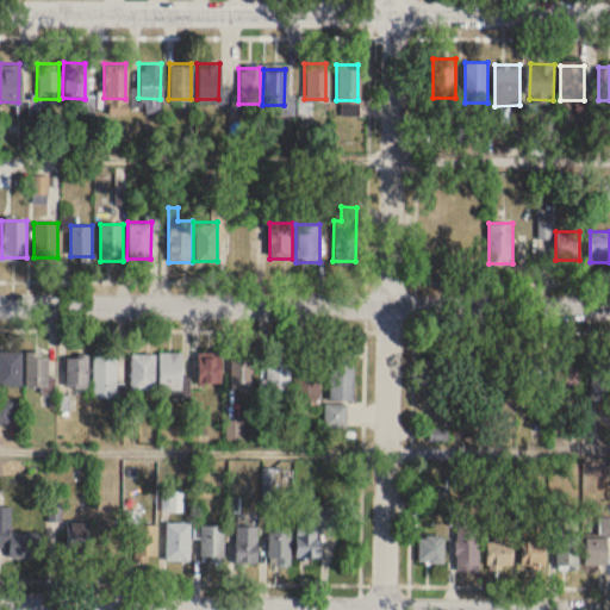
[(449,256),(449,232),(425,232),(425,256),(449,256)]
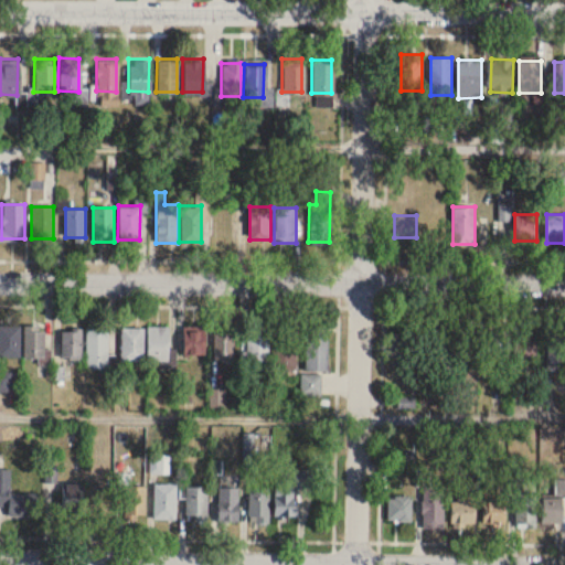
[(0,323),(18,323),(18,355),(0,355),(0,323)]
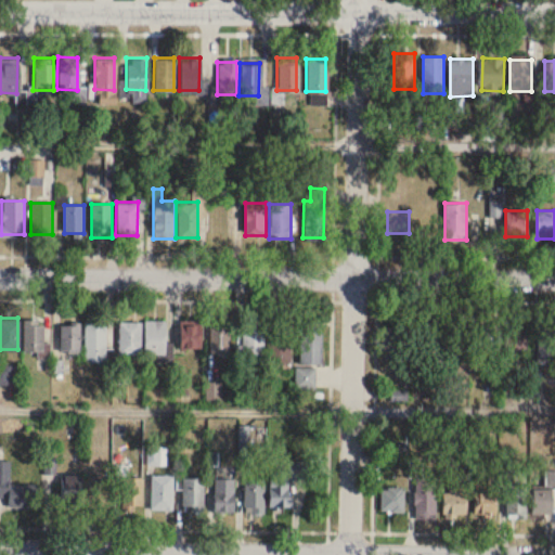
[(22,318),(36,318),(36,323),(42,323),(42,340),(49,340),(48,356),(35,356),(35,349),(22,349),(22,318)]
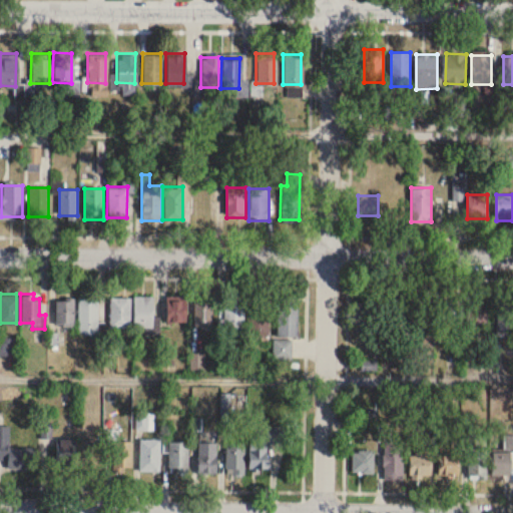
[(132,294),(151,295),(151,326),(131,326),(132,294)]
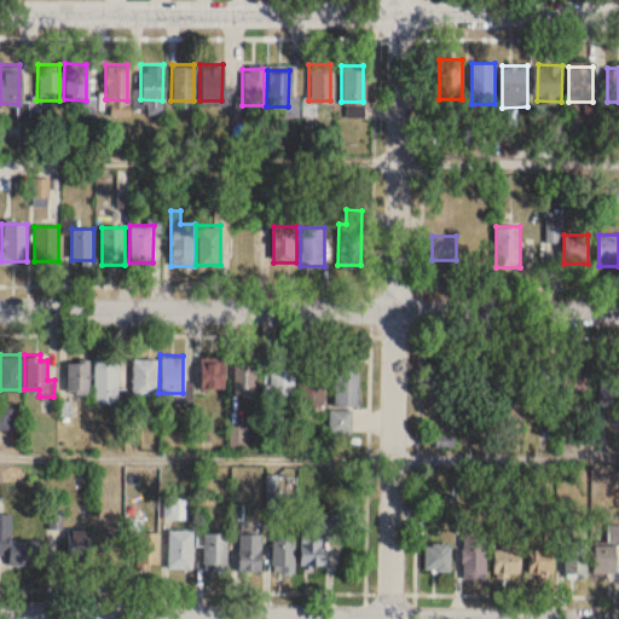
[(268,354),(294,356),(293,393),(268,392),(268,354)]
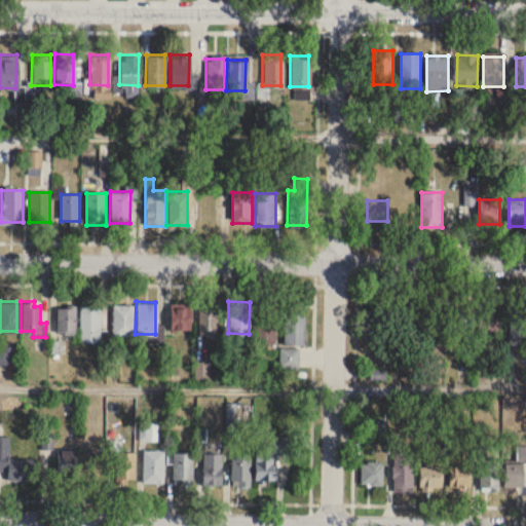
[(111,302),(133,303),(132,335),(111,334),(111,302)]
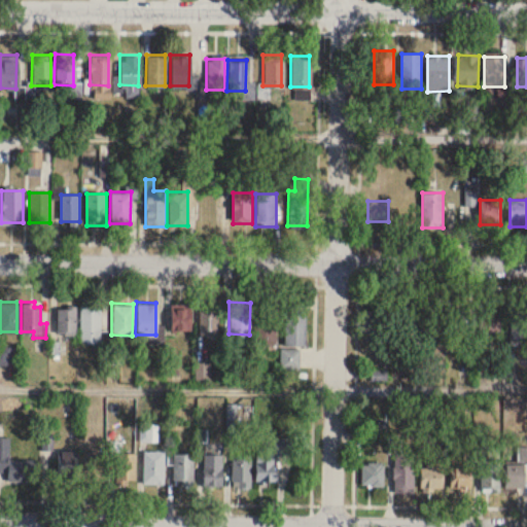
[(253,303),(275,303),(274,343),(253,343),(253,303)]
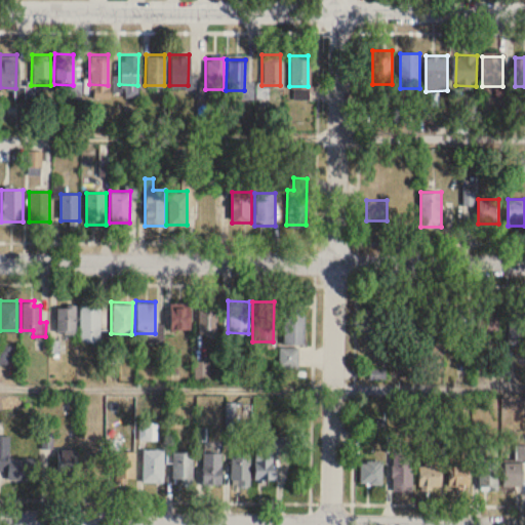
[(65,306),(65,303),(74,303),(74,332),(62,332),(62,329),(54,329),(54,306),(65,306)]
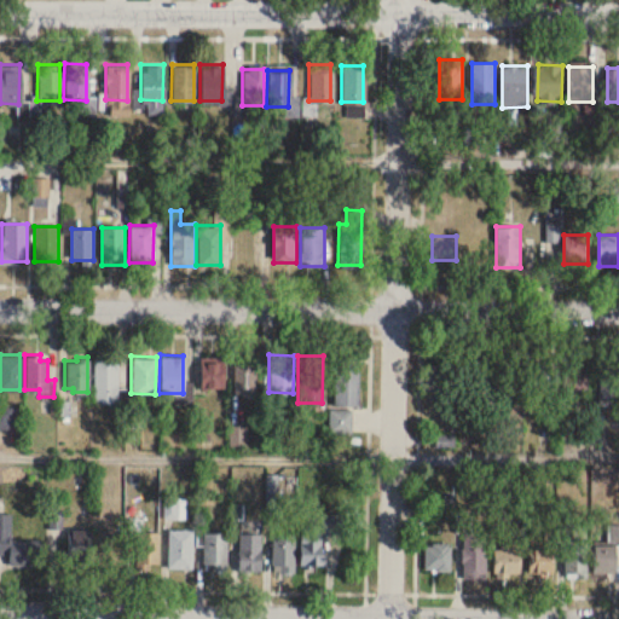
[(92,357),(116,357),(116,401),(92,401),(92,357)]
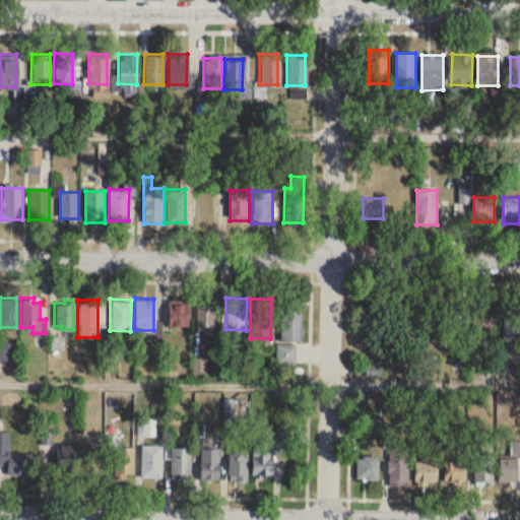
[(280,300),(301,301),(300,339),(279,338),(280,300)]
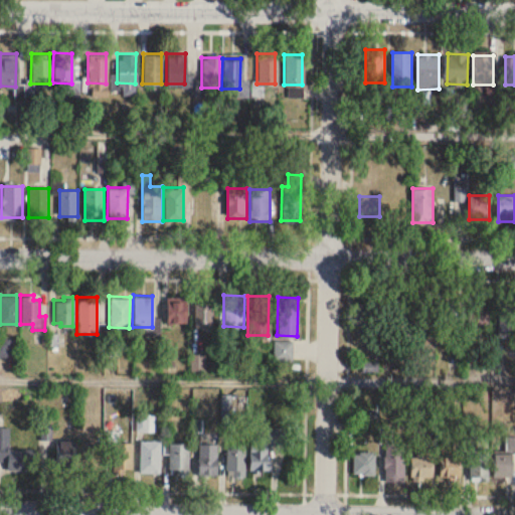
[(167,325),(187,325),(187,298),(167,298),(167,325)]
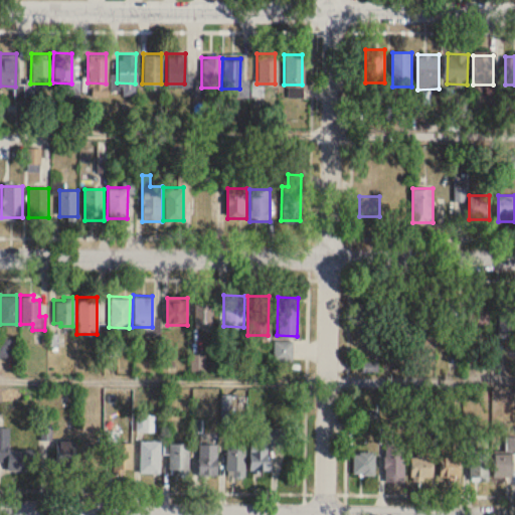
[(378,300),(359,300),(359,332),(378,332),(378,300)]
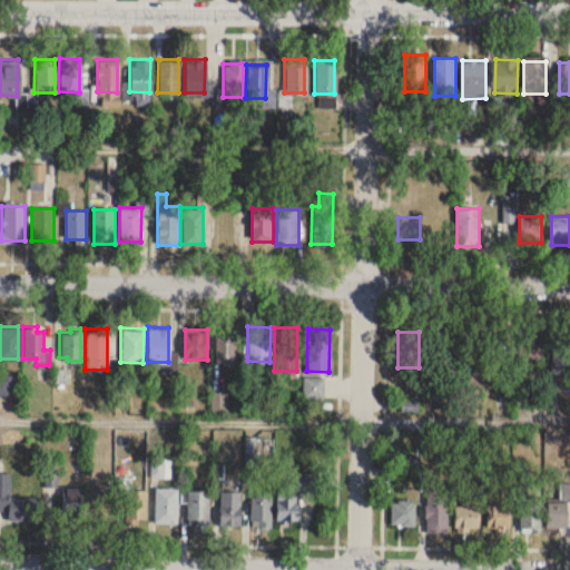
[(217,365),(236,365),(236,336),(217,336),(217,365)]
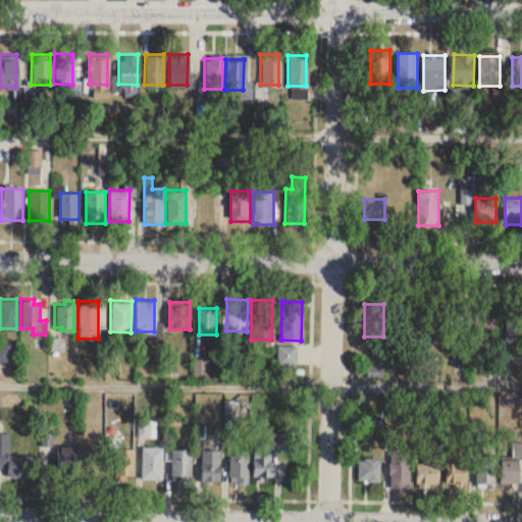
[(476,308),(476,331),(496,331),(497,308),(476,308)]
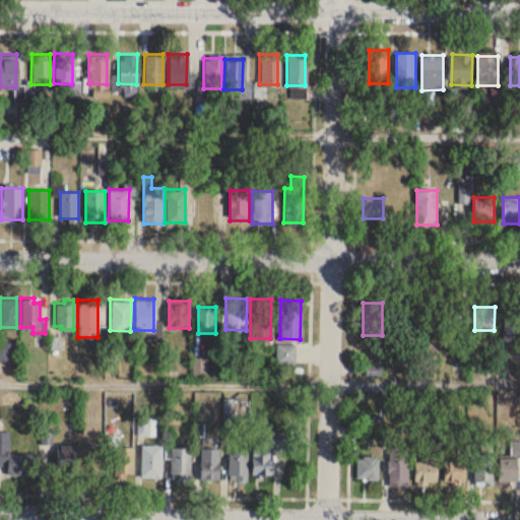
[(519,307),(503,308),(503,337),(519,336),(519,307)]
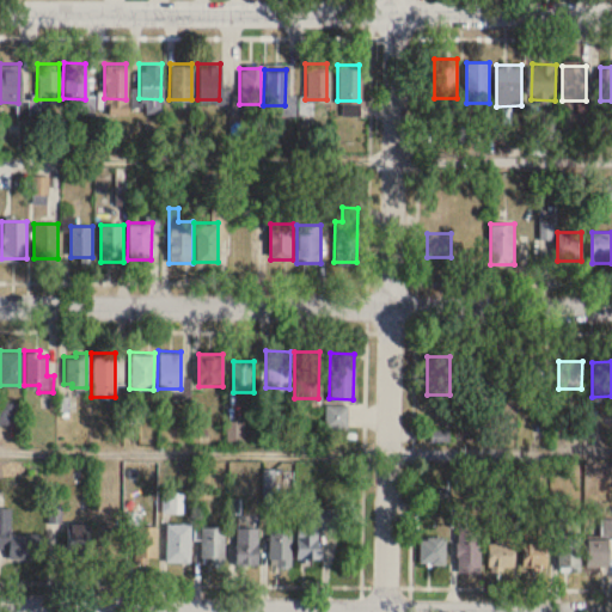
[(11,404),(0,404),(0,423),(11,423),(11,404)]
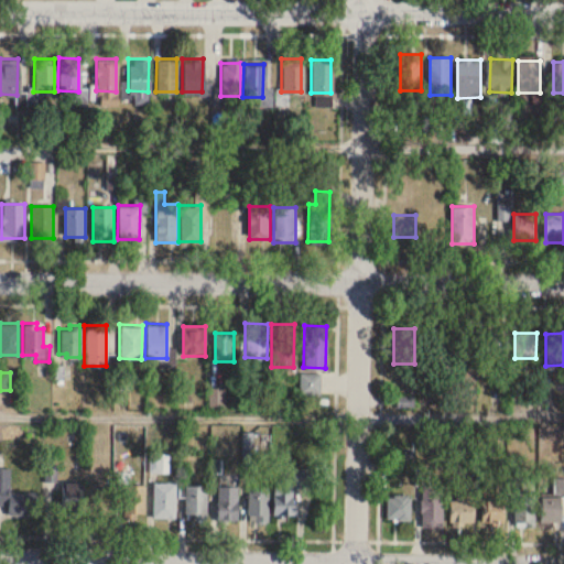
[(10,468),(0,468),(0,506),(10,506),(10,516),(39,516),(39,492),(10,492),(10,468)]
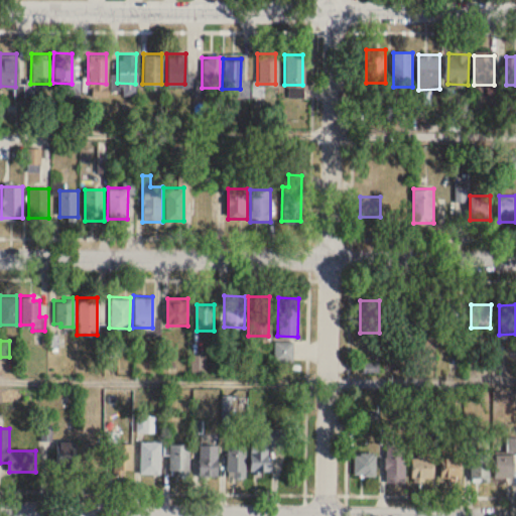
[(269,446),(285,446),(285,430),(251,430),(251,474),(269,474),(269,446)]
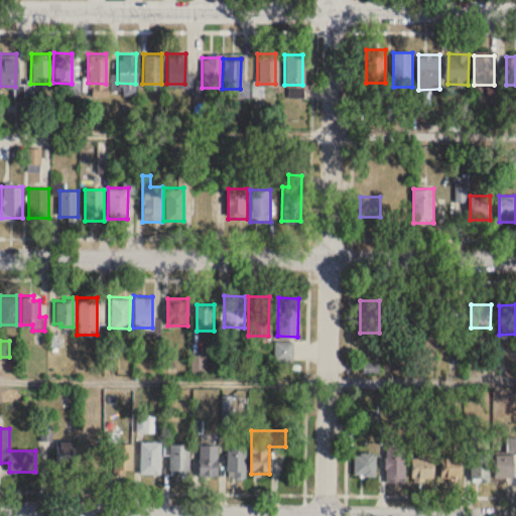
[(515,436),(507,437),(507,453),(496,453),(496,479),(515,479),(515,436)]
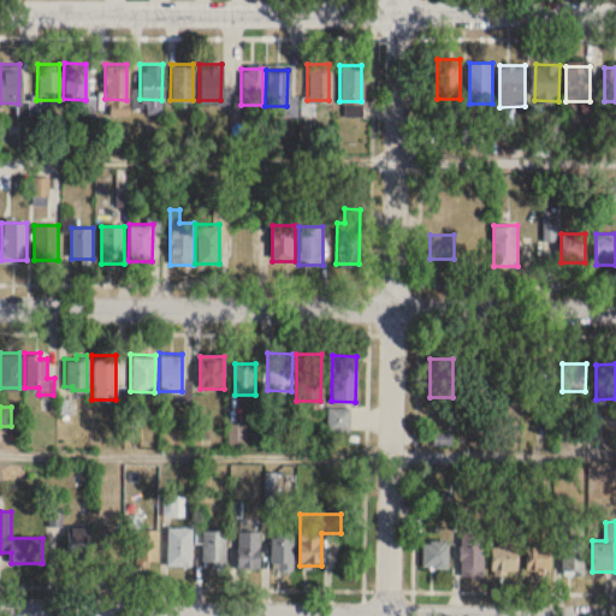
[(543,523),(528,523),(528,572),(551,572),(551,543),(543,543),(543,523)]
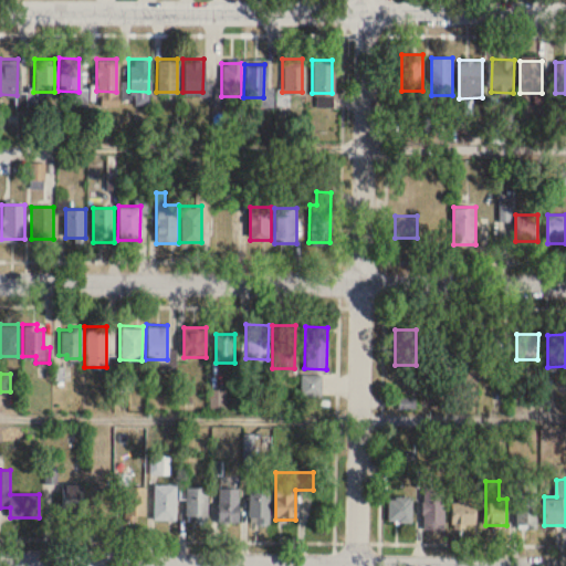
[(452,503),(452,527),(477,527),(477,482),(459,482),(459,503),(452,503)]
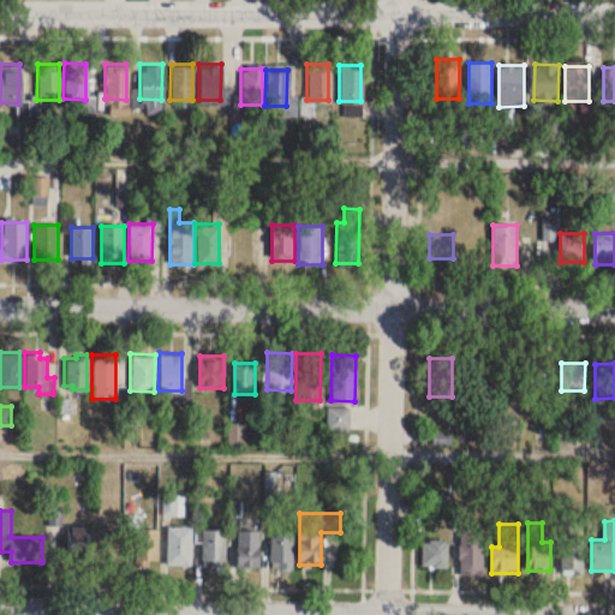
[(192,566),(192,527),(169,527),(169,566),(192,566)]
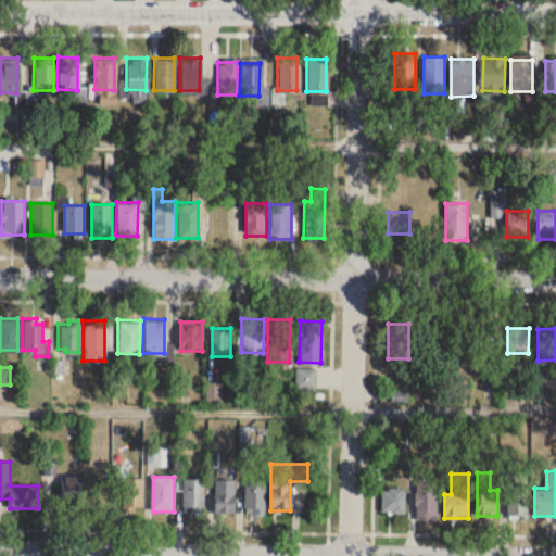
[(417,520),(437,520),(437,477),(417,477),(417,520)]
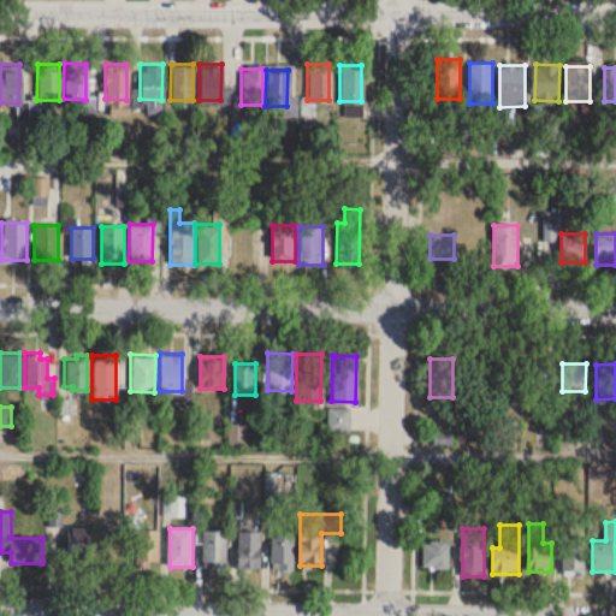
[(159,529),(128,529),(128,568),(159,568),(159,529)]
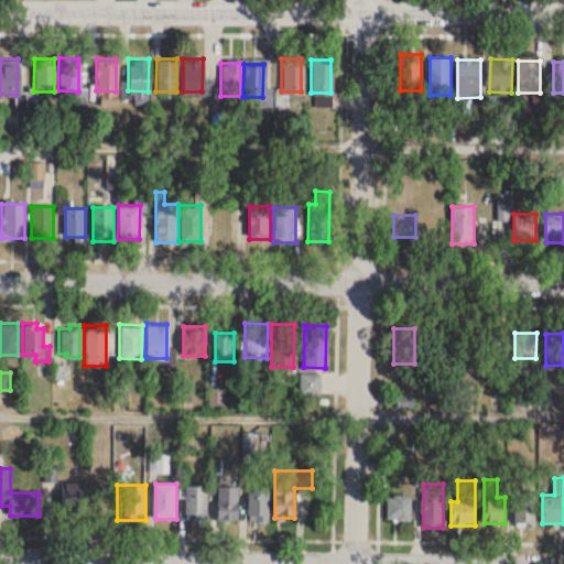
[(207,520),(207,486),(185,486),(185,520),(207,520)]
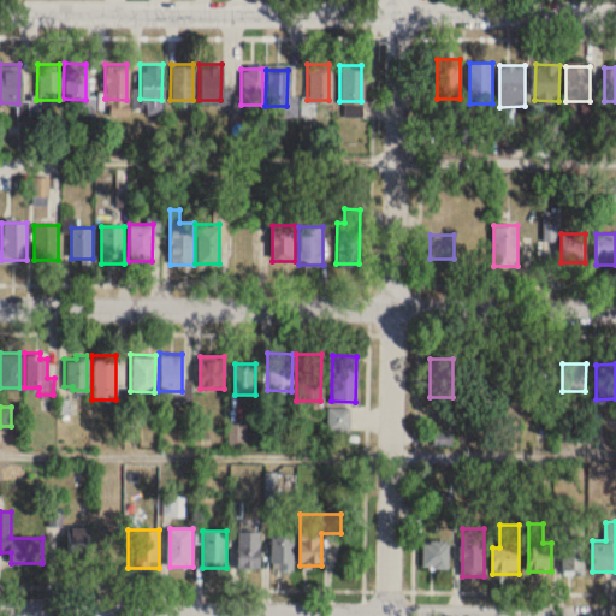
[(238,532),(238,570),(261,570),(261,532),(238,532)]
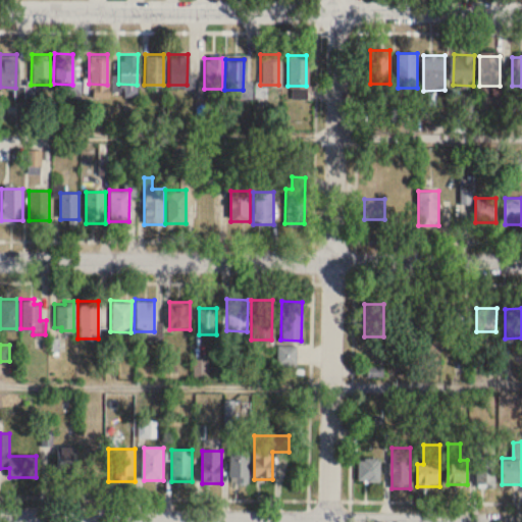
[(230,451),(230,482),(250,482),(250,451),(230,451)]
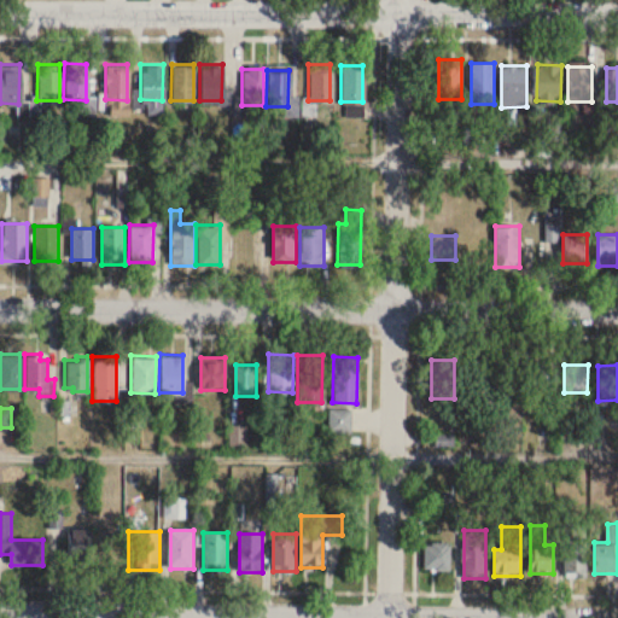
[(587,540),(564,540),(564,577),(587,577),(587,540)]
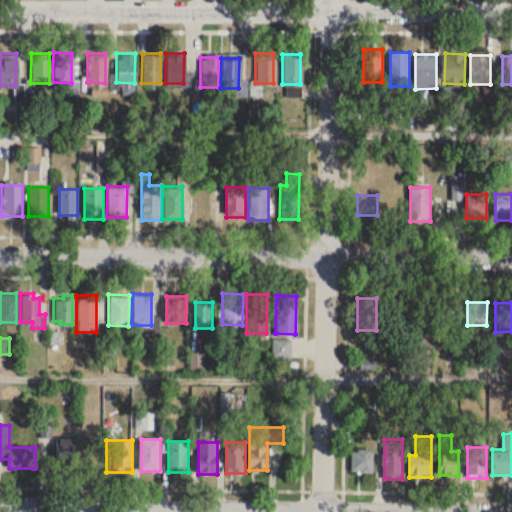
[(373,473),(373,450),(352,450),(352,473),(373,473)]
